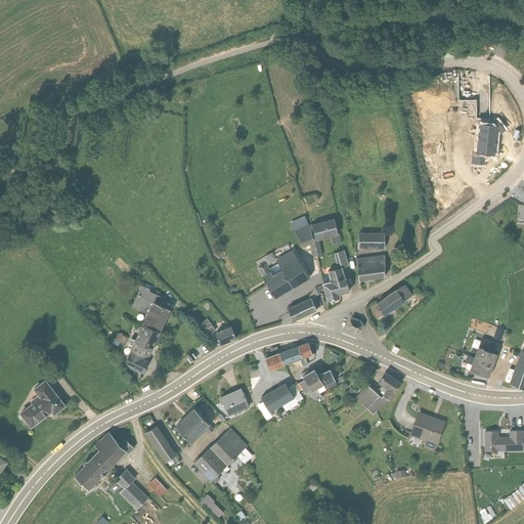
[(333,219),(312,224),(316,241),(338,234),(333,219)]
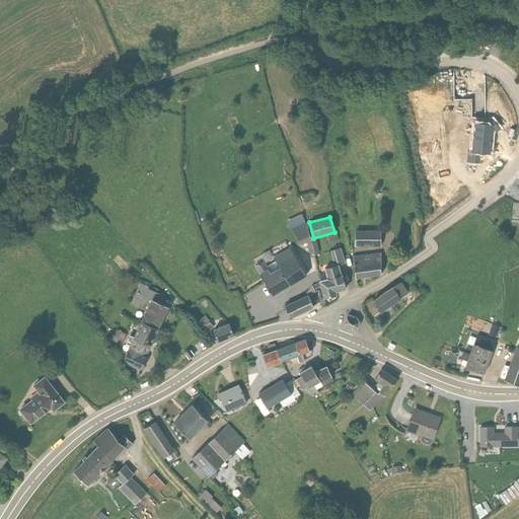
[(304,223),(292,229),(300,245),(311,239),(304,223)]
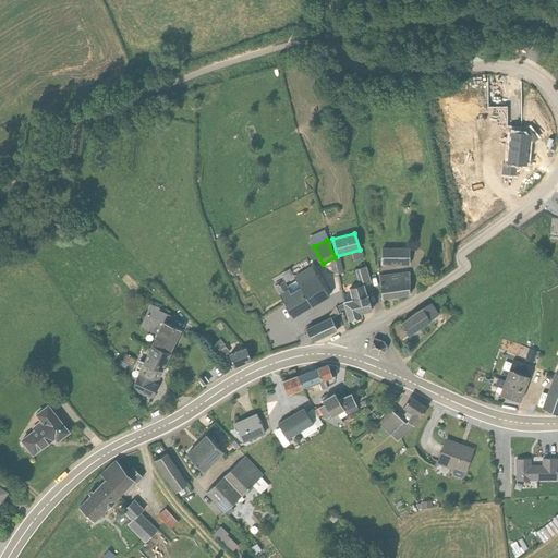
[(409,247),(381,247),(381,265),(409,265),(409,247)]
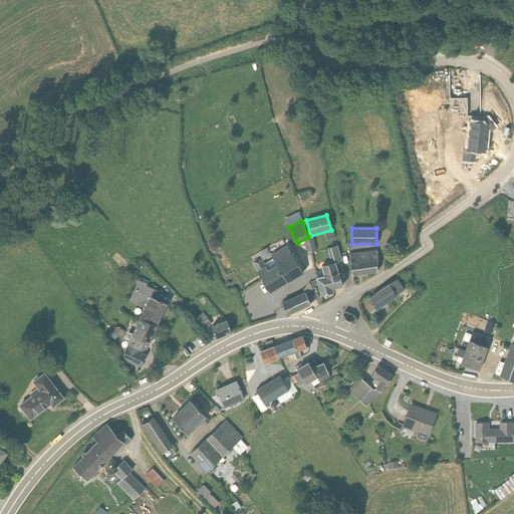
[(287,284),(304,274),(289,245),(270,255),(274,263),(257,272),(270,293),(287,284)]
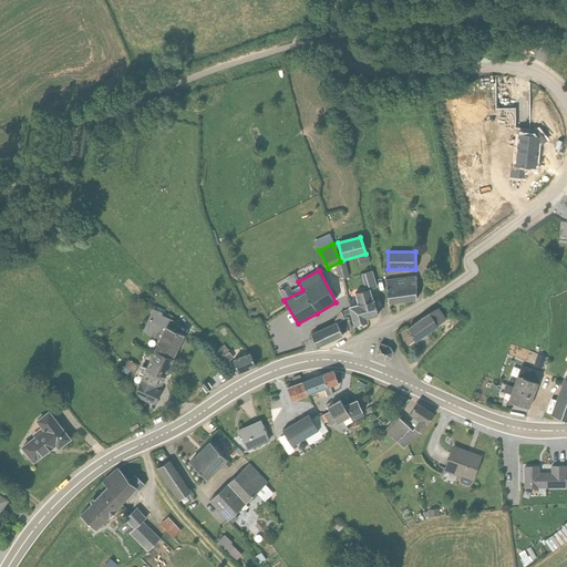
[(349,309),(353,326),(368,322),(367,319),(377,317),(372,302),(370,291),(377,289),(372,272),(359,276),(363,291),(356,294),(358,305),(349,308),(349,309)]
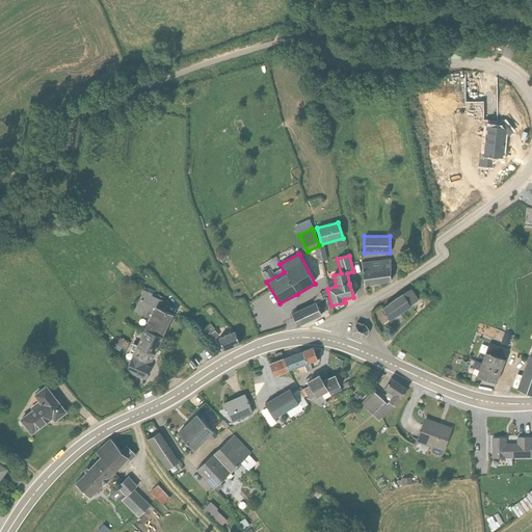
[(362,262),(364,284),(391,282),(389,260),(362,262)]
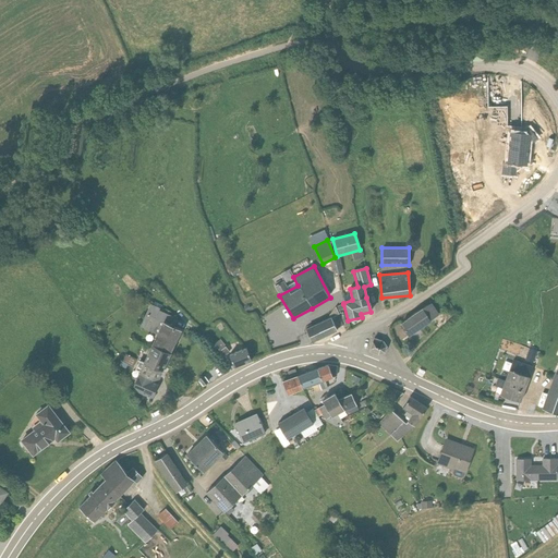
[(160,307),(150,303),(140,326),(156,334),(152,343),(170,352),(182,329),(171,325),(174,316),(159,310),(160,307)]
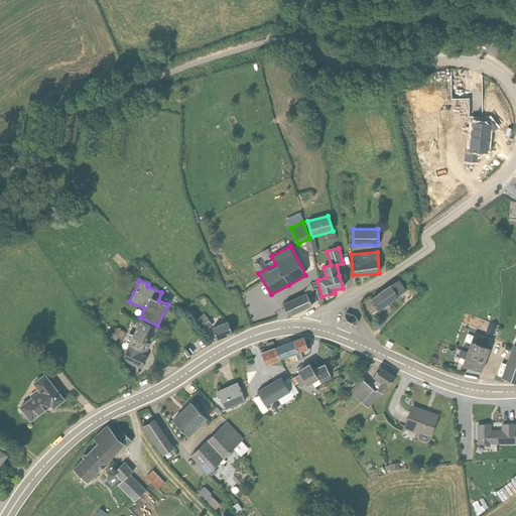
[(405,290),(398,280),(390,285),(398,296),(405,290)]
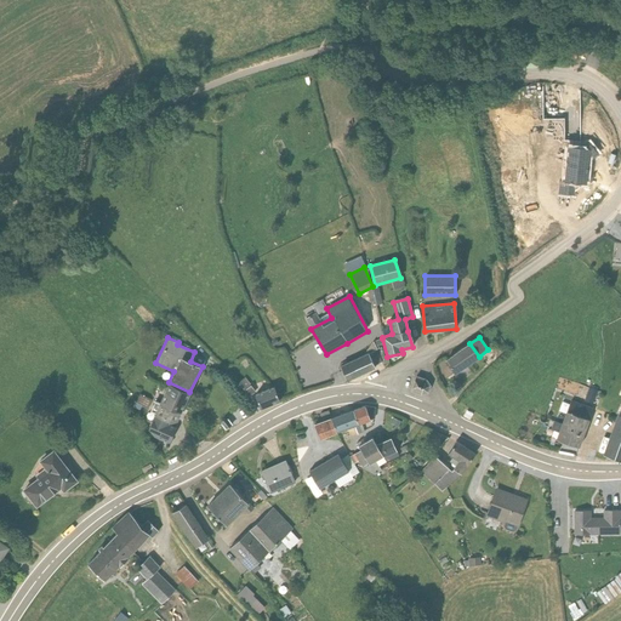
[(387,357),(382,339),(366,346),(376,366),(387,357)]
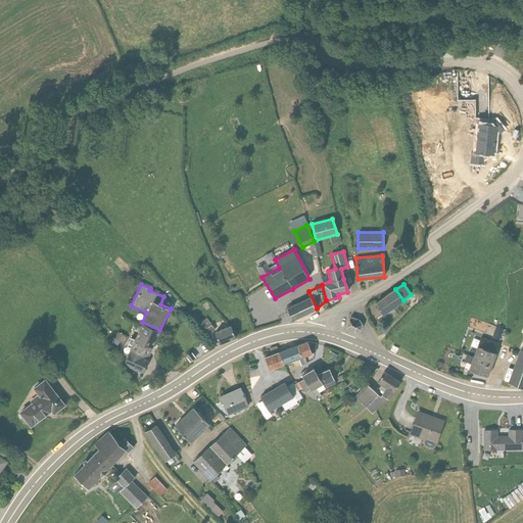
[(395,289),(375,303),(383,316),(403,300),(395,289)]
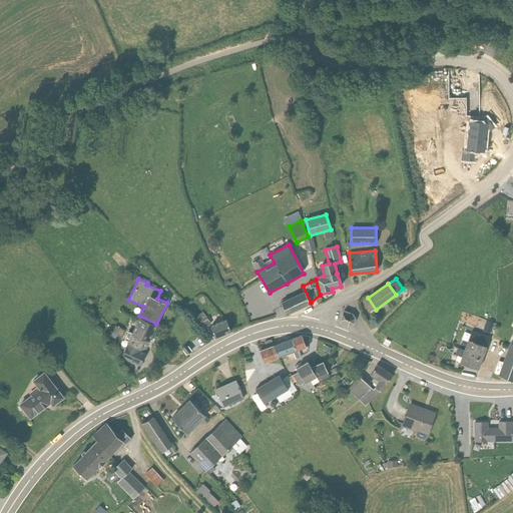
[(304,292),(281,302),(287,316),(310,304),(304,292)]
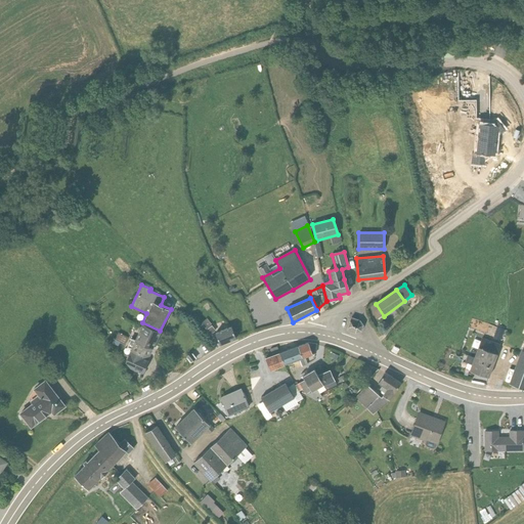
[(207,317),(201,322),(206,329),(212,324),(207,317)]
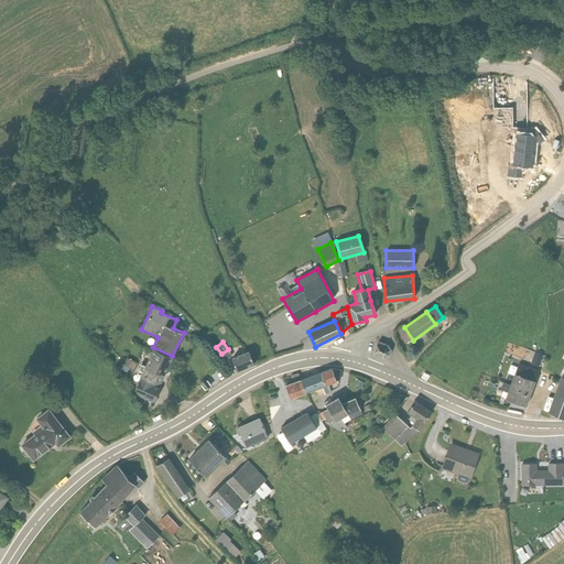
[(391,350),(388,345),(378,342),(372,355),(382,359),(389,357),(391,350)]
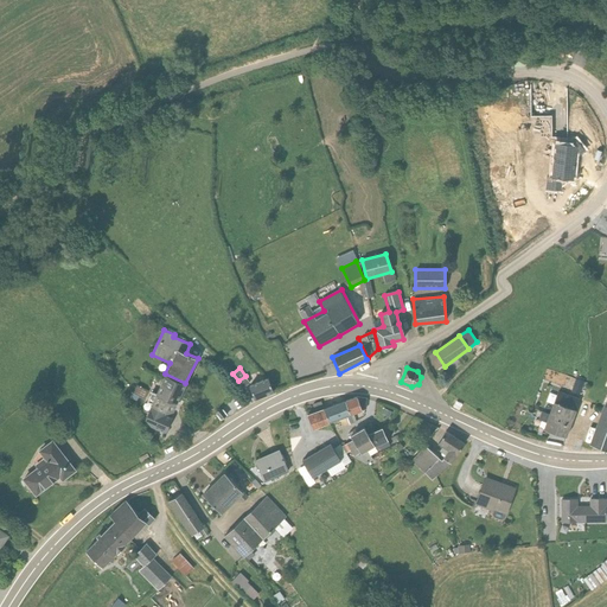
[(185,383),(165,374),(155,394),(177,402),(185,383)]
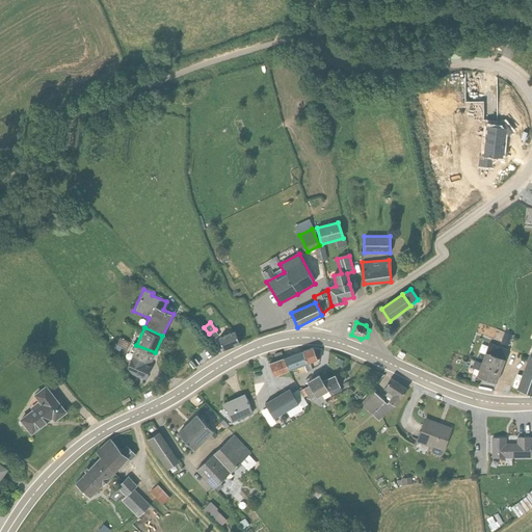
[(235,330),(218,337),(223,349),(240,343),(235,330)]
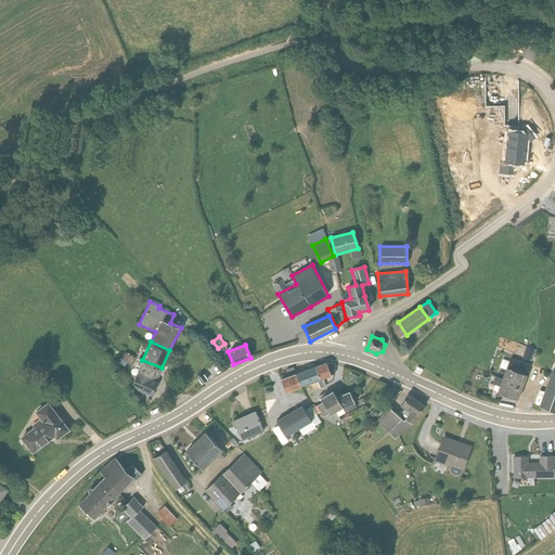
[(532,352),(523,348),(515,360),(525,365),(532,352)]
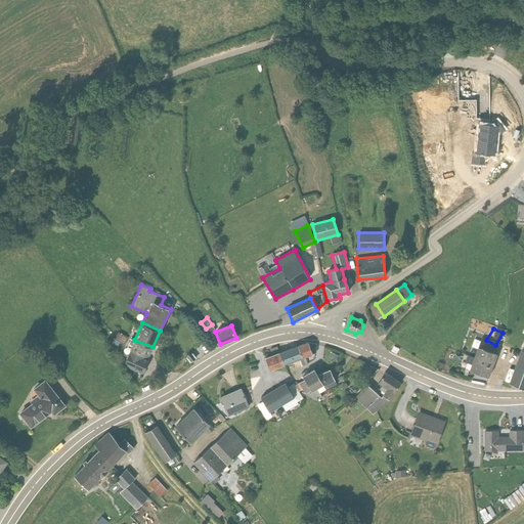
[(116,342),(130,346),(133,336),(119,332),(116,342)]
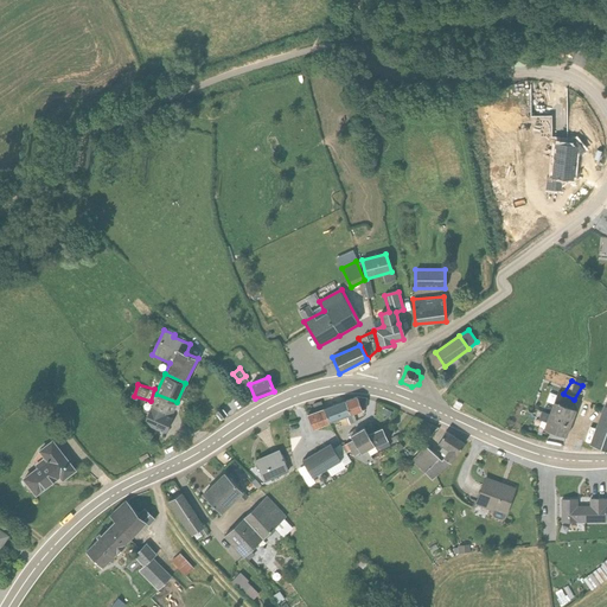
[(151,404),(152,404),(145,419),(151,427),(166,433),(172,417),(166,414),(166,411),(173,410),(177,402),(155,394),(151,404)]
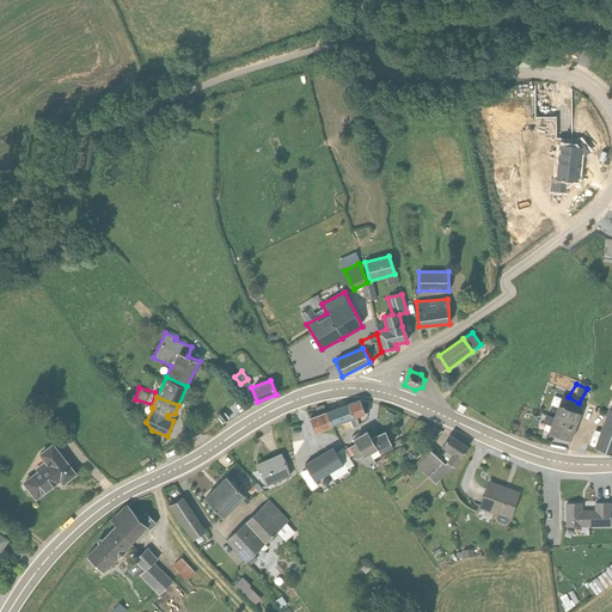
[(365,415),(360,401),(348,404),(353,418),(365,415)]
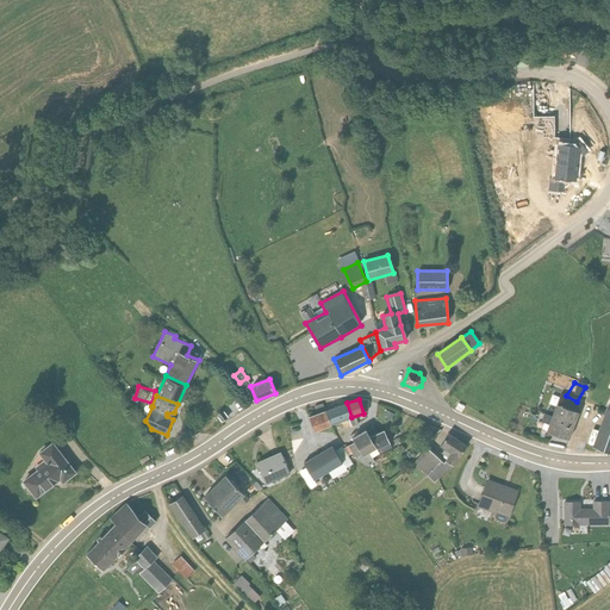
[(352,417),(347,403),(334,408),(340,422),(352,417)]
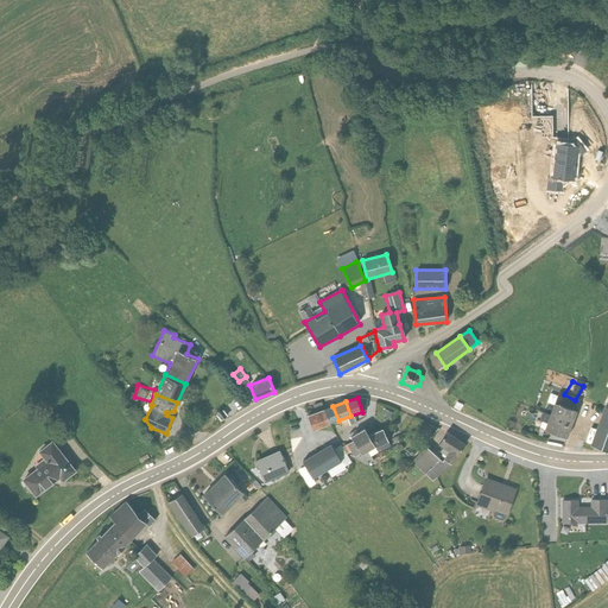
[(568,437),(577,410),(553,401),(544,429),(568,437)]
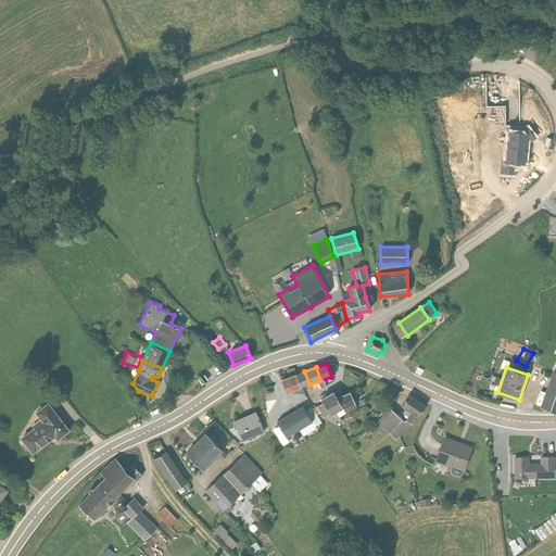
[(555,371),(553,370),(539,407),(555,413),(555,371)]
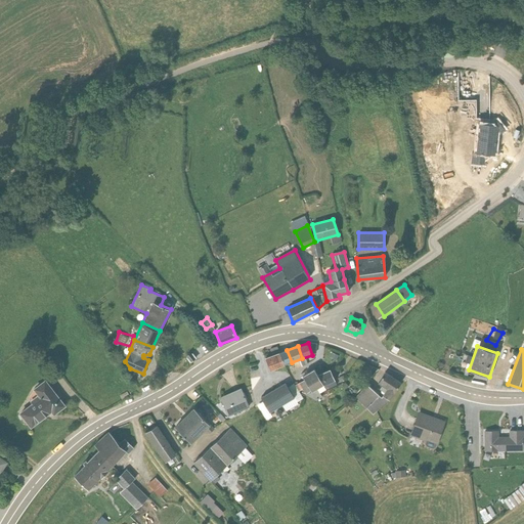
[(292,362),(287,350),(275,354),(280,367),(292,362)]
